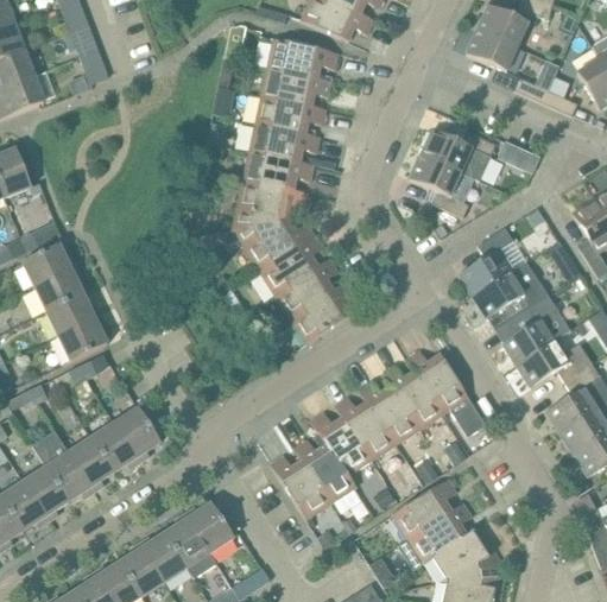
[(0,27),(14,23),(6,0),(0,0),(0,27)]
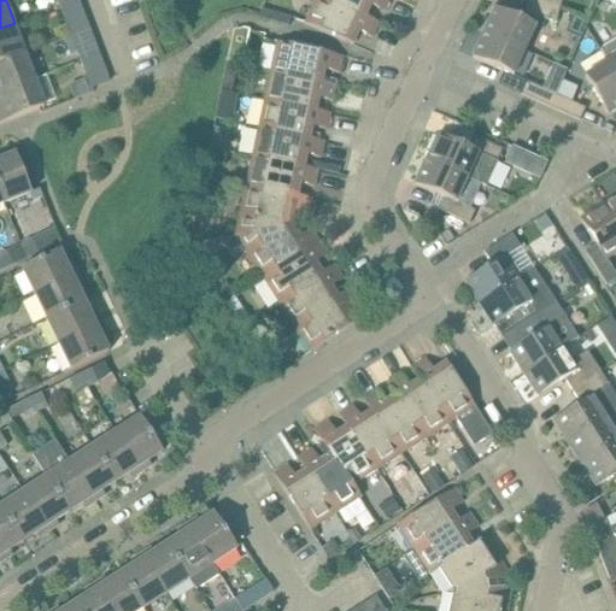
[(84,9),(81,0),(77,0),(62,5),(65,15),(84,9)]
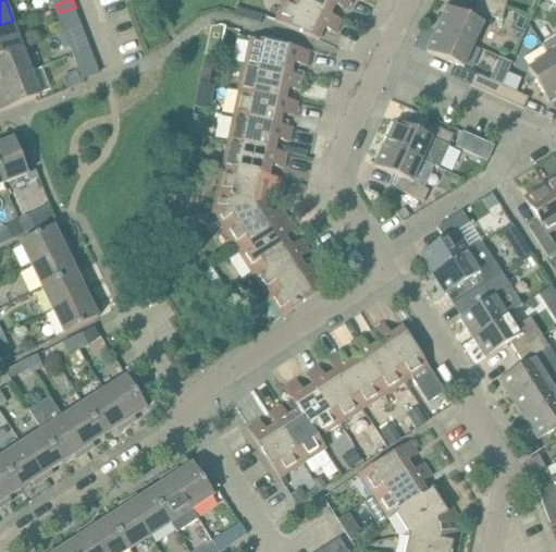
[(343,15),(331,10),(330,11),(305,0),(283,0),(275,16),(319,36),(324,24),(336,29),(343,15)]
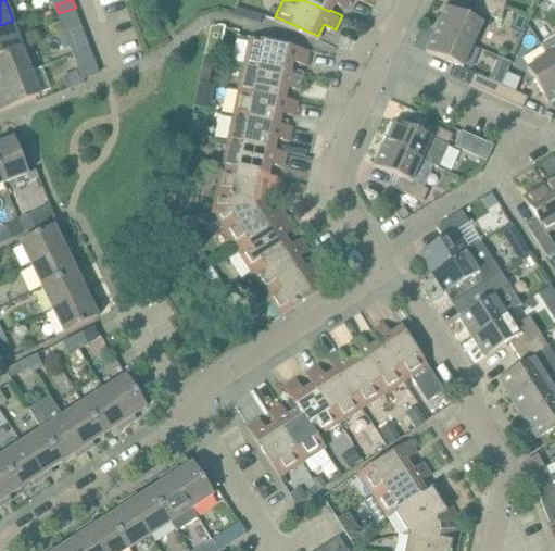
[(304,0),(329,11),(330,10),(335,0),(347,5),(349,0),(304,0)]
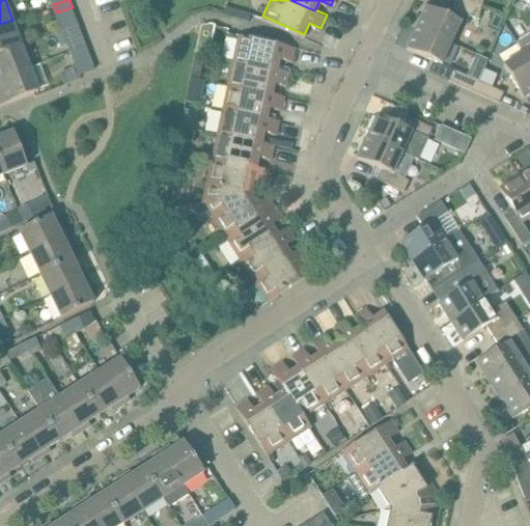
[(479,15),(482,3),(471,0),(454,0),(452,7),(479,15)]
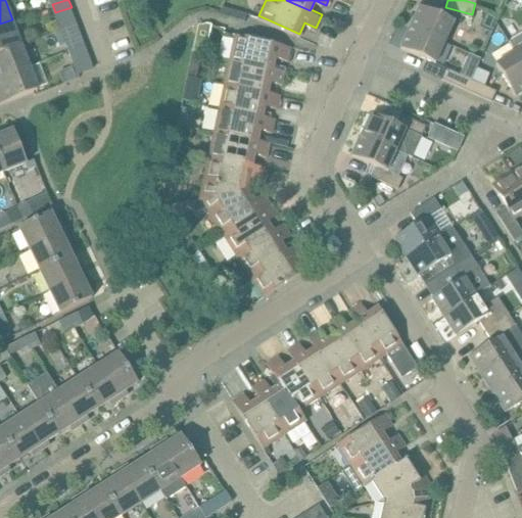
[(420,2),(411,24),(444,39),(455,17),(420,2)]
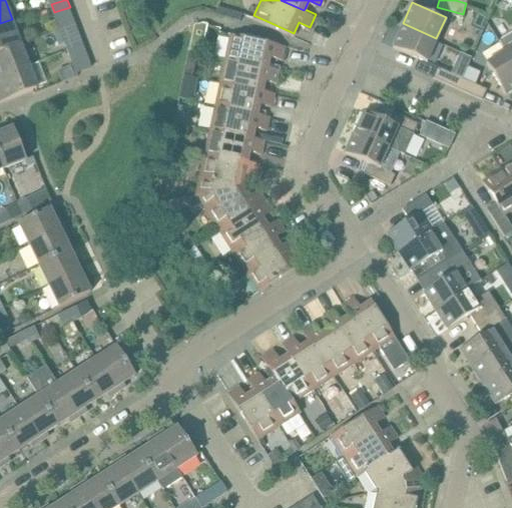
[(0,48),(21,41),(12,19),(0,23),(0,48)]
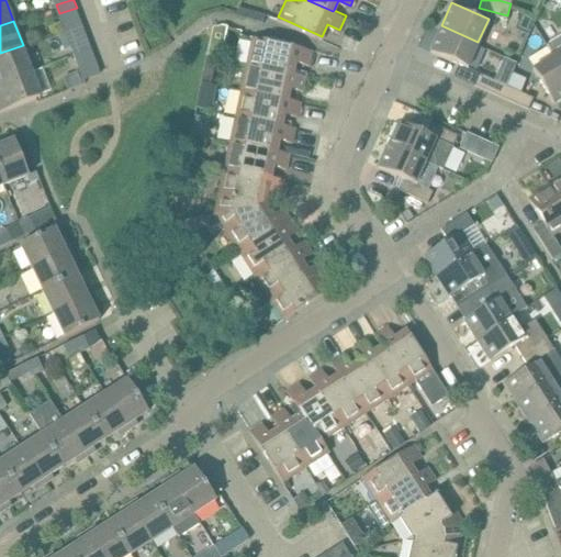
[(478,42),(441,25),(430,47),(468,64),(478,42)]
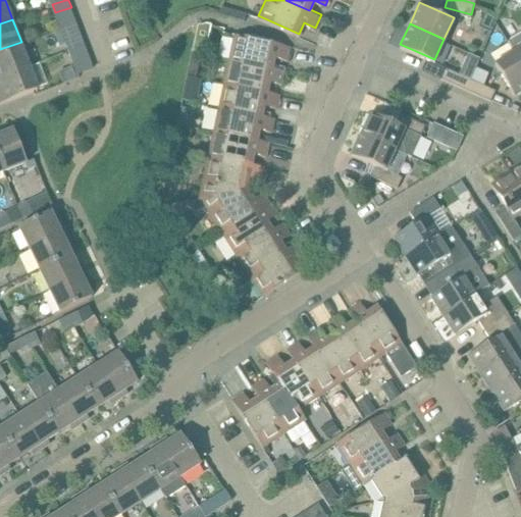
[(520,29),(508,38),(515,48),(520,57),(520,29)]
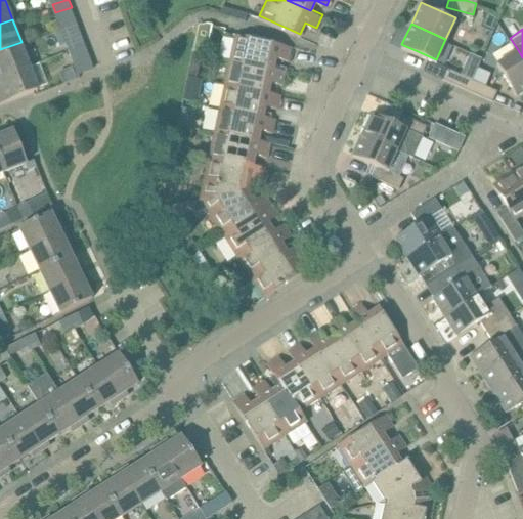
[(235,32),(230,56),(273,67),(274,65),(276,54),(288,57),(291,43),(235,32)]
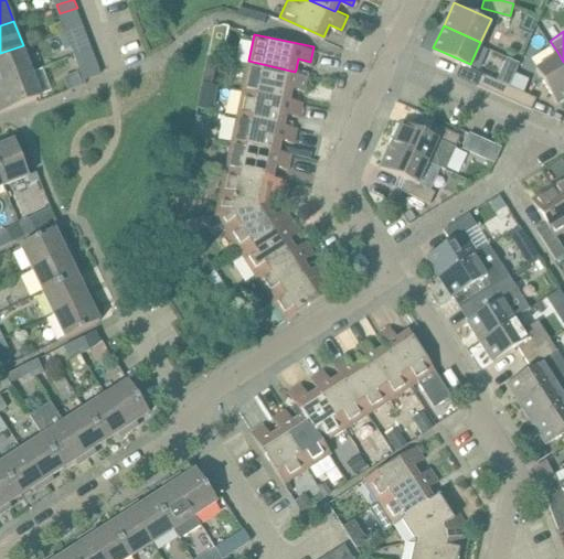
[(92,45),(88,36),(72,43),(74,52),(92,45)]
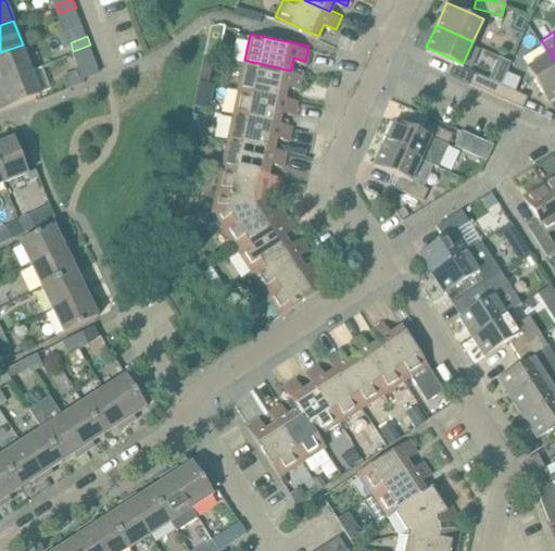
[(209,37),(205,51),(215,53),(217,54),(219,40),(209,37)]
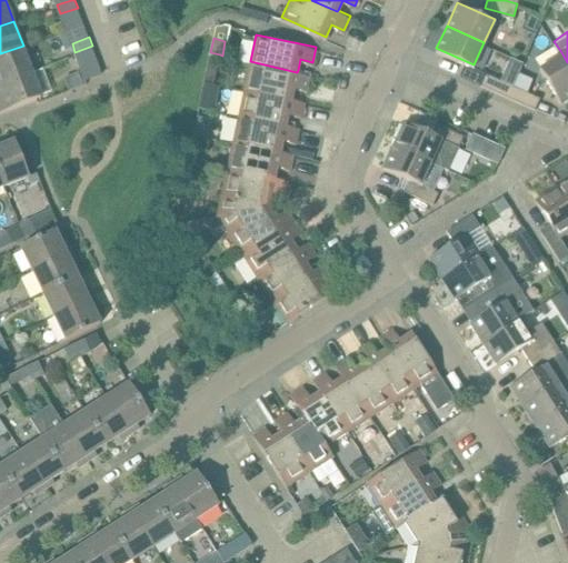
[(0,80),(32,69),(23,46),(0,53),(0,80)]
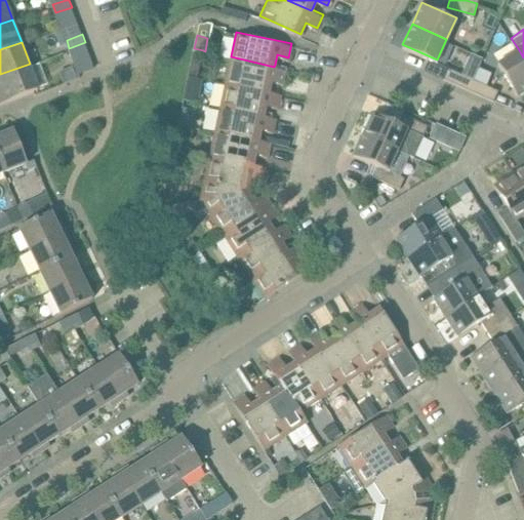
[(72,56),(88,50),(85,42),(69,48),(72,56)]
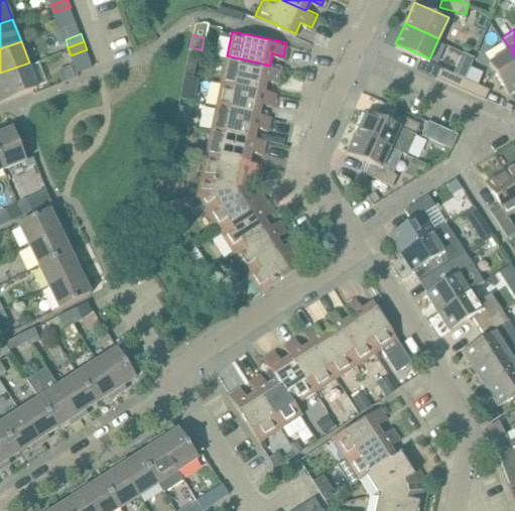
[(200,49),(190,47),(185,72),(195,74),(200,49)]
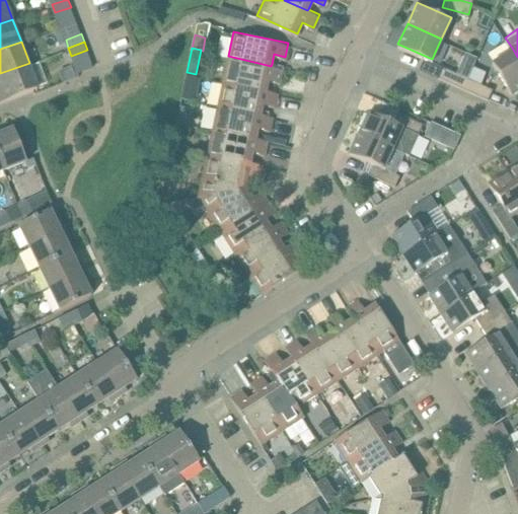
[(517,58),(512,48),(493,60),(512,92),(517,88),(517,58)]
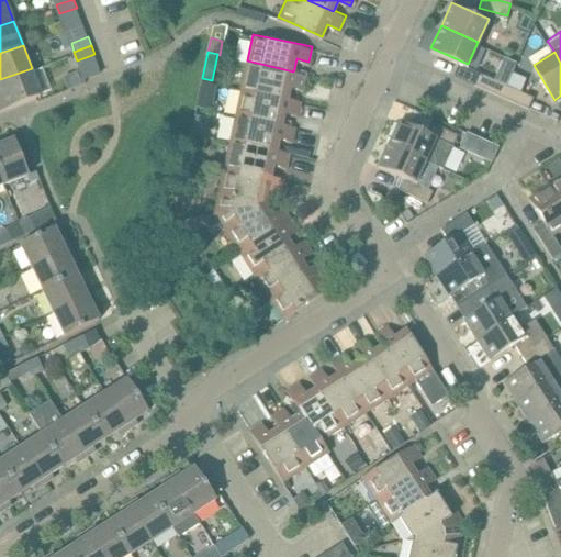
[(288,96),(291,85),(303,87),(306,73),(294,69),(293,71),(247,60),(242,87),(288,97),(288,96)]
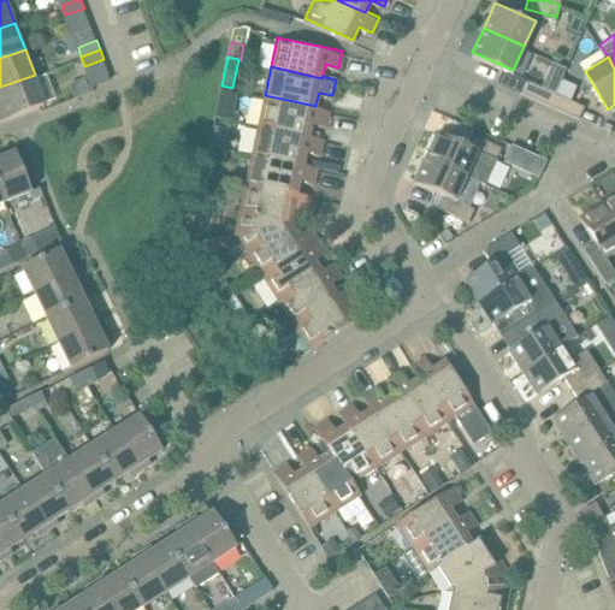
[(0,118),(45,101),(35,75),(0,87),(0,118)]
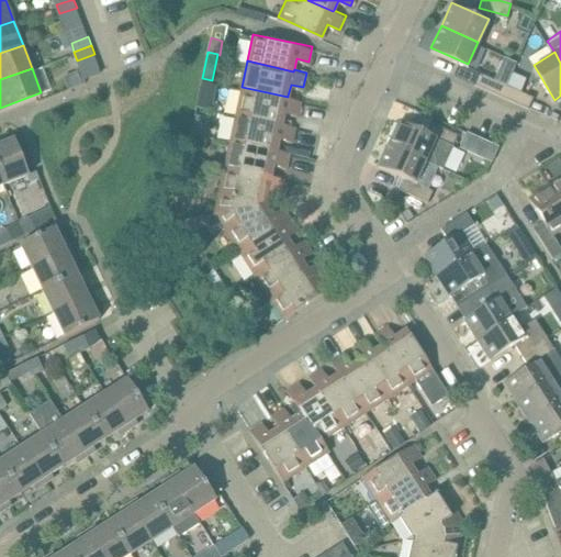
[(474,81),(502,93),(507,81),(480,69),(474,81)]
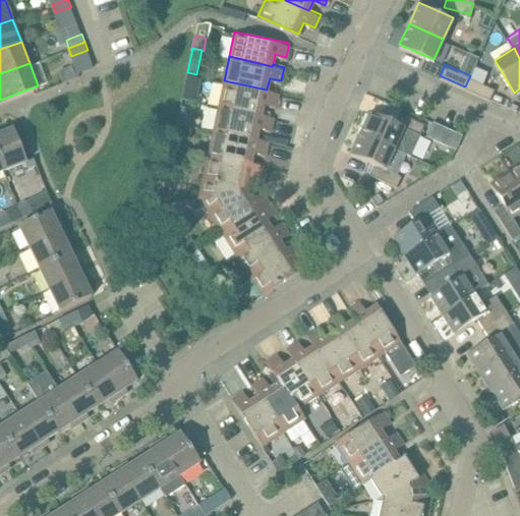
[(196,74),(187,72),(182,96),(196,99),(201,75),(196,74)]
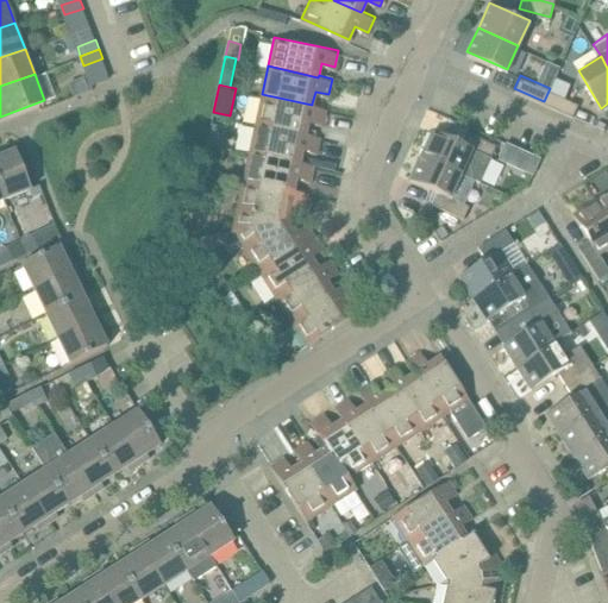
[(578,101),(550,88),(544,101),(574,114),(578,101)]
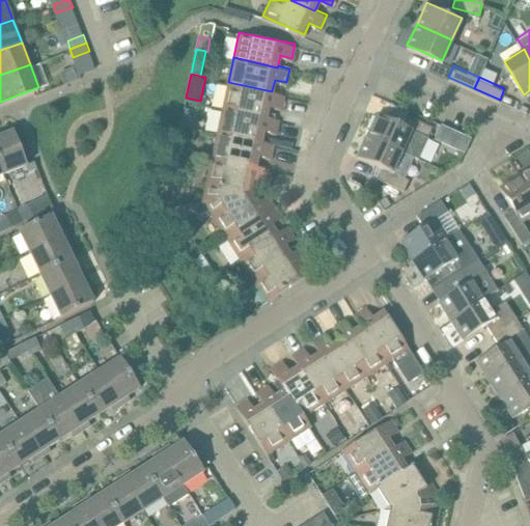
[(228,82),(223,106),(267,116),(267,114),(270,104),(281,107),(284,92),(272,90),(272,91),(228,82)]
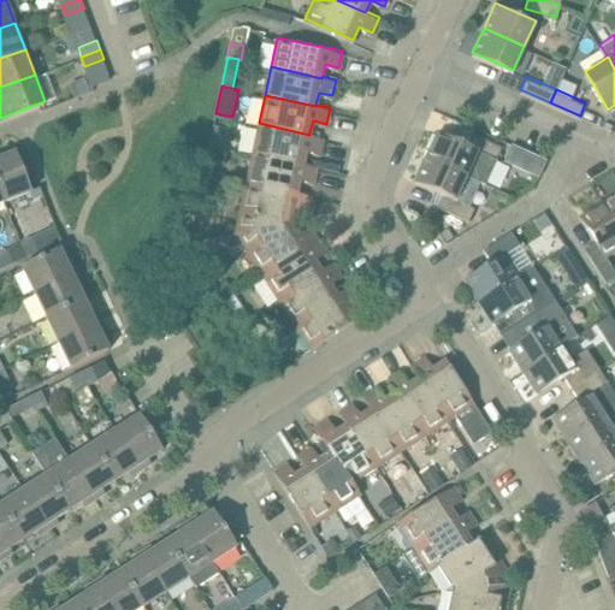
[(303,163),(303,161),(306,149),(320,152),(324,136),(309,132),(309,135),(259,123),(253,152),(303,163)]
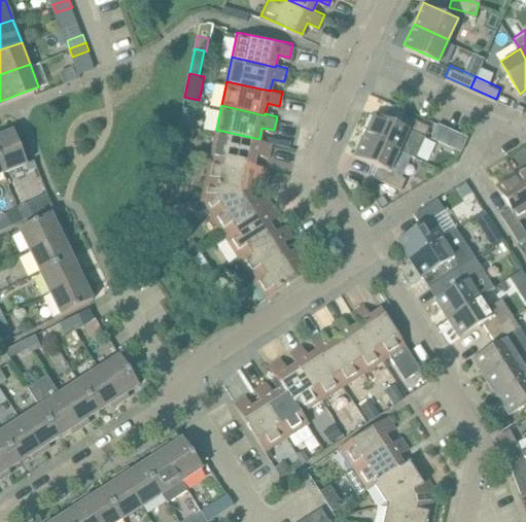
[(364,132),(399,147),(416,154),(430,124),(405,112),(399,123),(374,111),(364,132)]
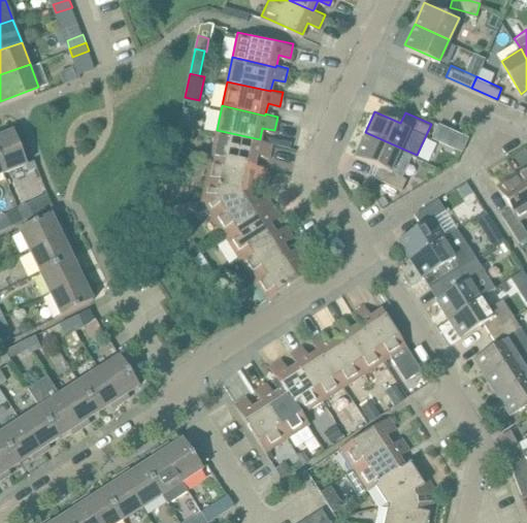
[(438,121),(431,136),(462,150),(469,134),(438,121)]
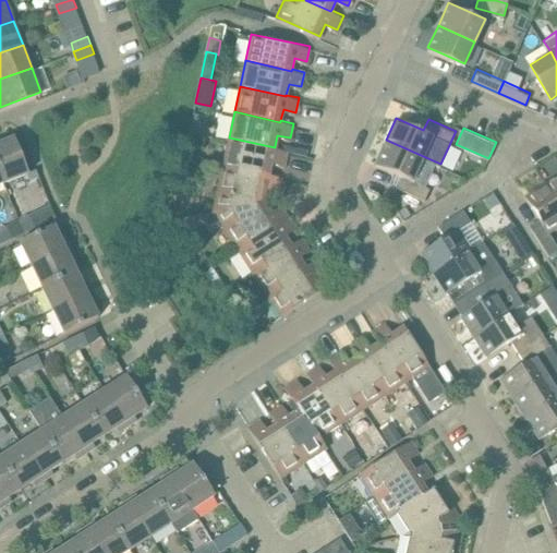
[(36,167),(28,169),(13,131),(1,135),(3,140),(0,140),(0,168),(4,180),(28,170),(31,177),(38,173),(36,167)]
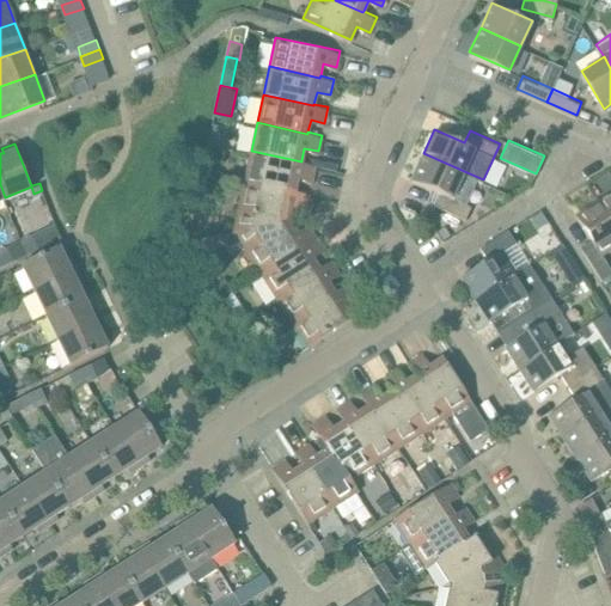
[(251,151),(245,179),(295,190),(295,189),(298,177),(312,179),(316,163),(301,160),(301,161),(251,151)]
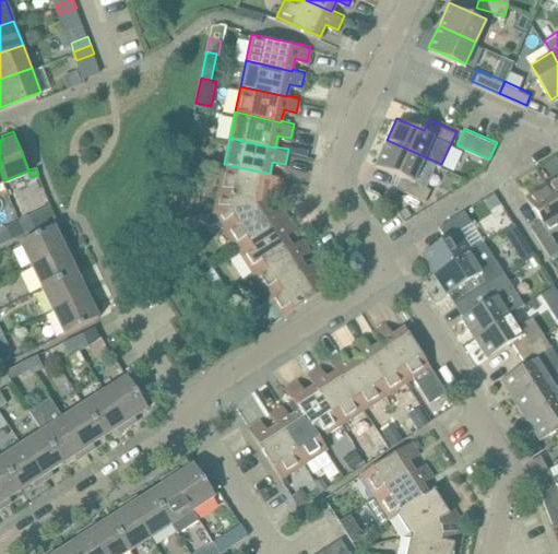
[(424,156),(387,140),(377,162),(404,175),(399,186),(426,198),(431,187),(414,178),(424,156)]
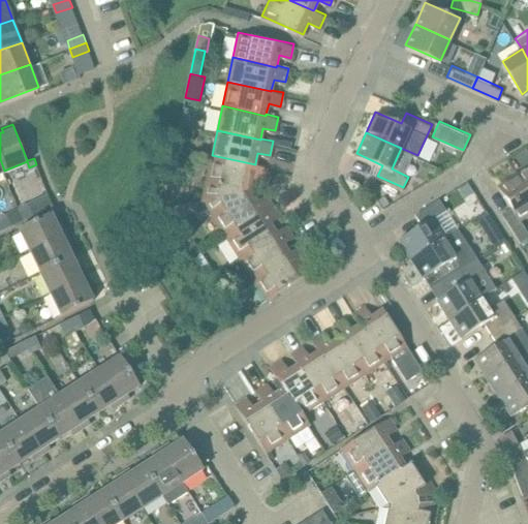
[(251,187),(252,177),(265,180),(268,165),(255,163),(255,164),(212,155),(203,197),(251,188),(251,187)]
